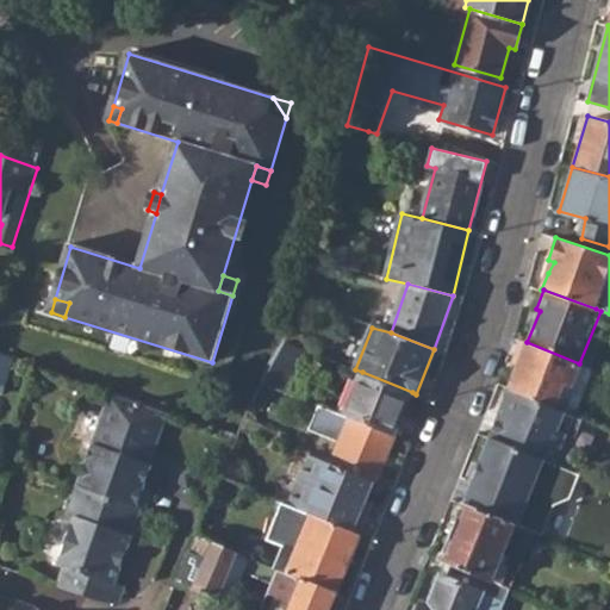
[(300,347),(282,340),(269,371),(290,379),(303,348),(300,347)]
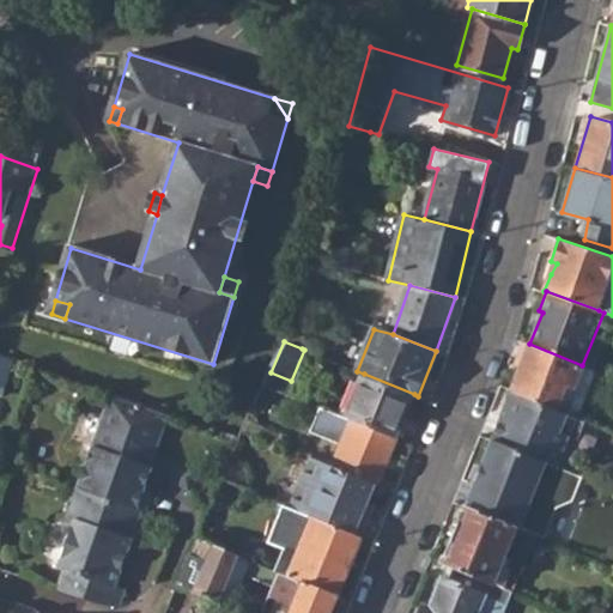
[(513,388),(559,408),(566,388),(575,390),(586,368),(582,365),(529,344),(523,341),(516,360),(523,363),(513,388)]
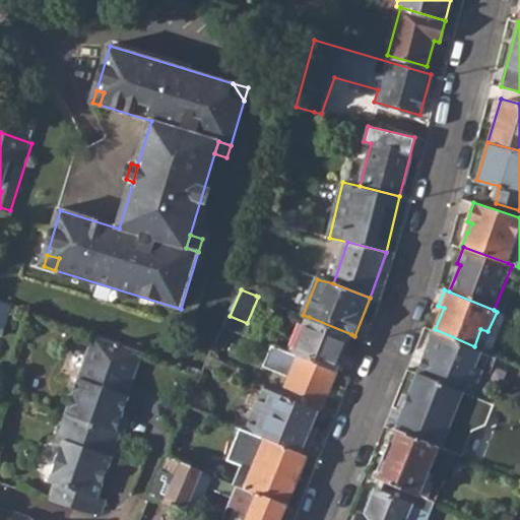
[(0,333),(4,335),(15,306),(0,301),(0,333)]
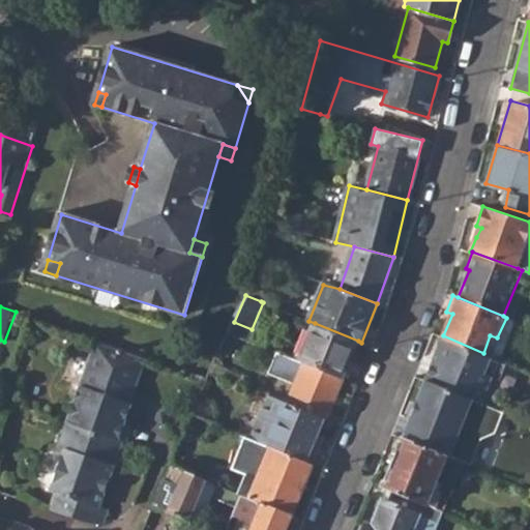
[(252,329),(234,322),(228,333),(247,342),(252,329)]
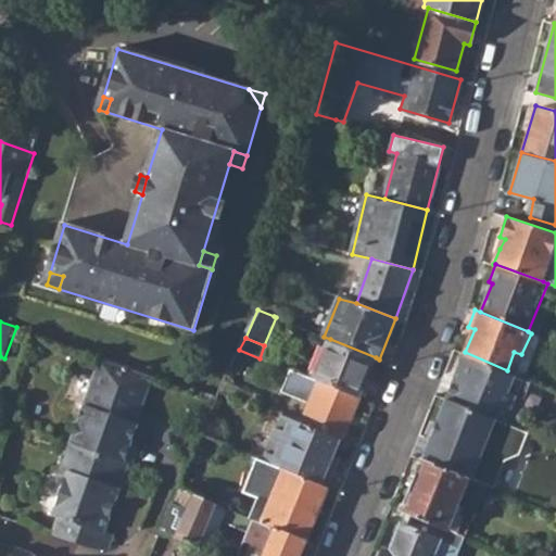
[(319,381),(359,396),(376,357),(330,339),(313,378),(319,381)]
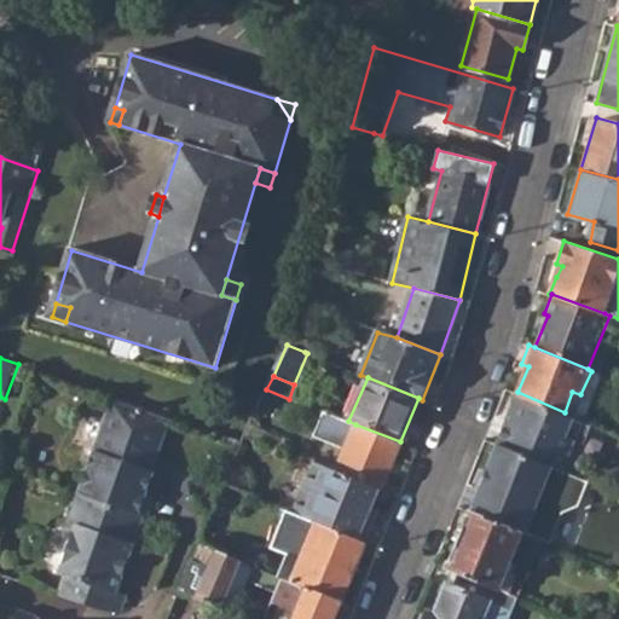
[(549,464),(563,470),(584,421),(565,412),(518,392),(498,445),(549,464)]
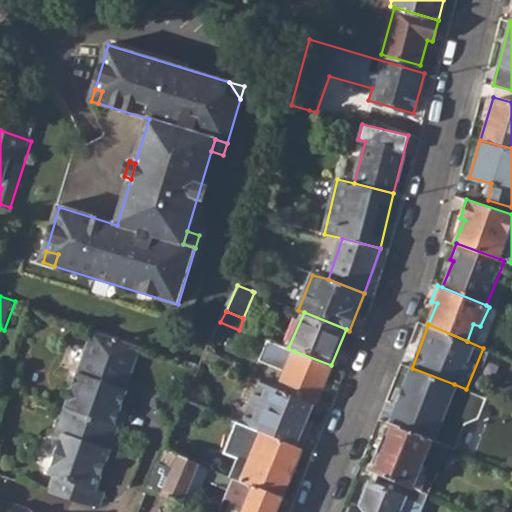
[(96,331),(68,407),(119,425),(123,427),(129,412),(122,410),(146,348),(96,331)]
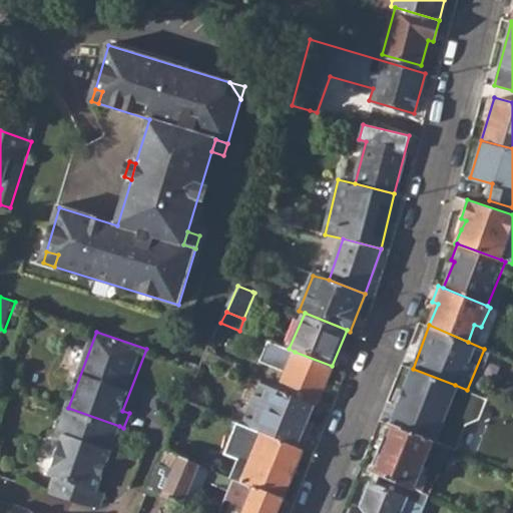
[(289,349),(269,341),(261,362),(287,372),(280,388),(315,402),(317,403),(332,366),(295,352),(289,349)]
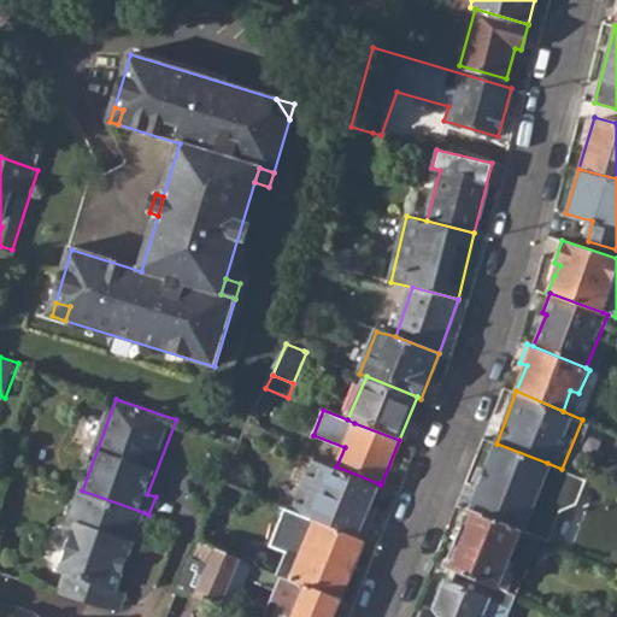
[(540,540),(548,544),(562,512),(577,506),(588,480),(562,469),(547,463),(497,444),(469,509),(506,524),(521,532),(540,540)]
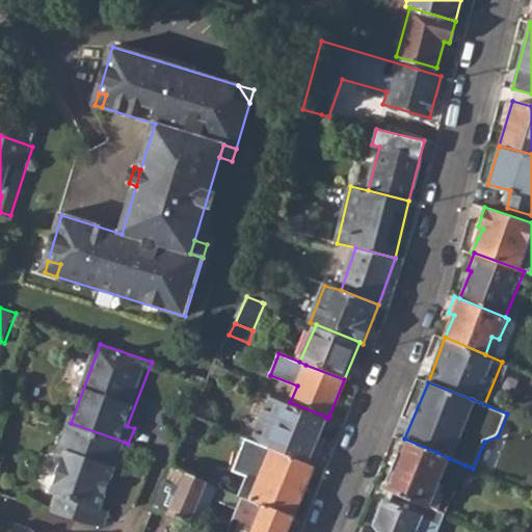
[(320,431),(326,417),(290,402),(270,395),(267,394),(248,437),(261,442),(316,464),(323,447),(315,444),(320,431)]
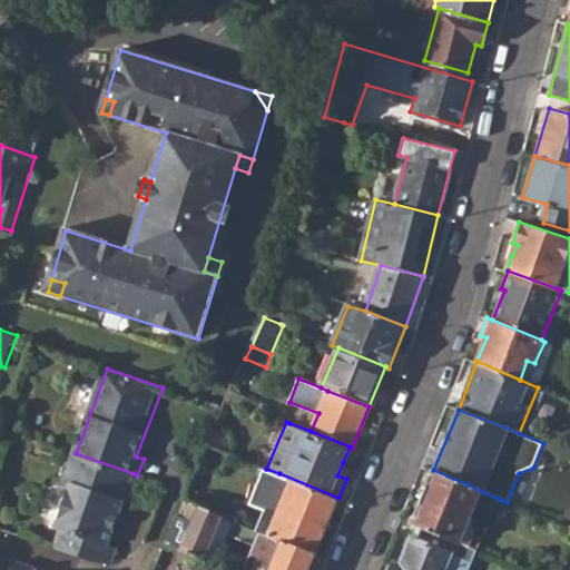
[(107,544),(133,473),(76,453),(66,450),(61,463),(66,465),(61,480),(68,482),(64,497),(68,498),(65,507),(60,504),(52,526),(57,528),(51,544),(69,552),(99,560),(110,561),(115,548),(107,544)]
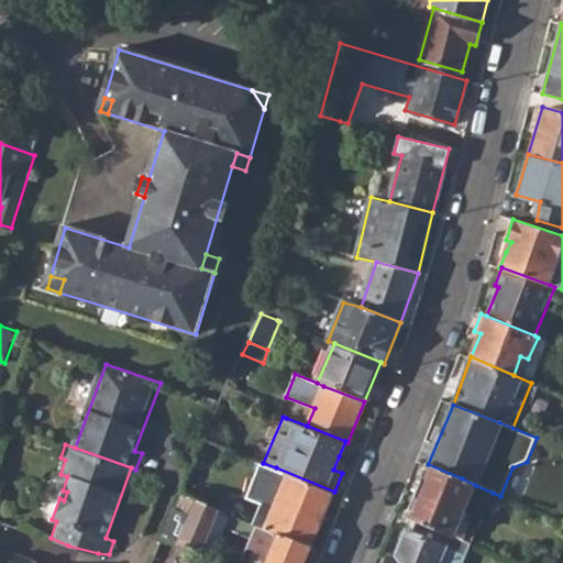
[(348,461),(339,456),(333,470),(342,473),(348,461)]
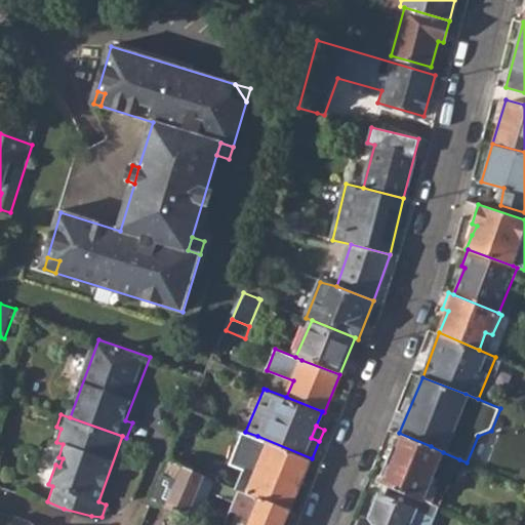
[(190,440),(194,432),(184,427),(180,436),(190,440)]
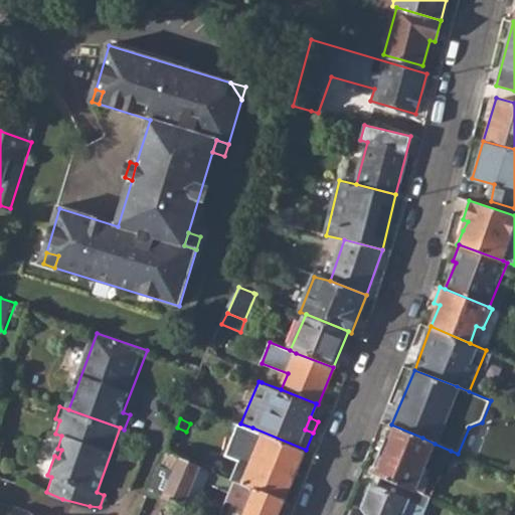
[(451,451),(435,444),(422,438),(391,424),(372,471),(377,473),(382,476),(416,490),(432,496),(451,451)]
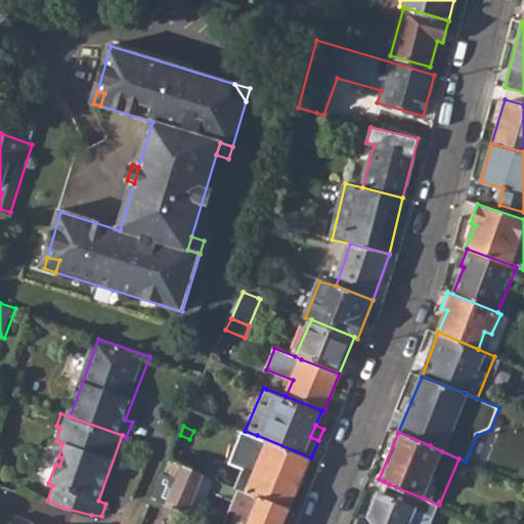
[(289,509),(291,509),(311,457),(257,435),(235,486),(238,486),(289,509)]
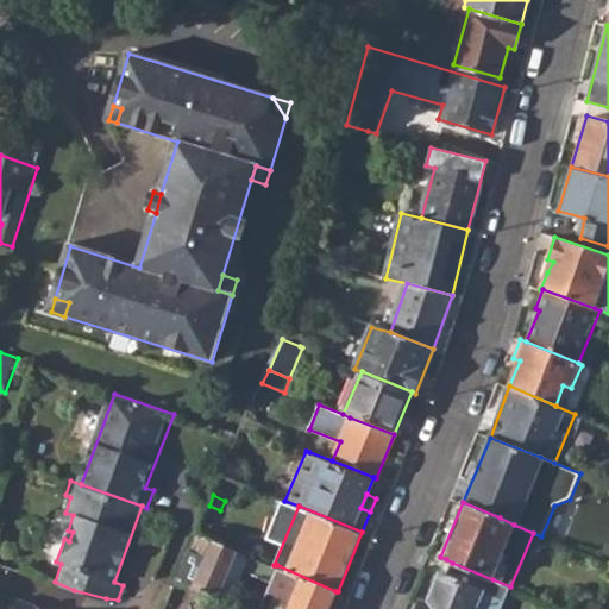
[(179,579),(219,596),(236,551),(196,535),(179,579)]
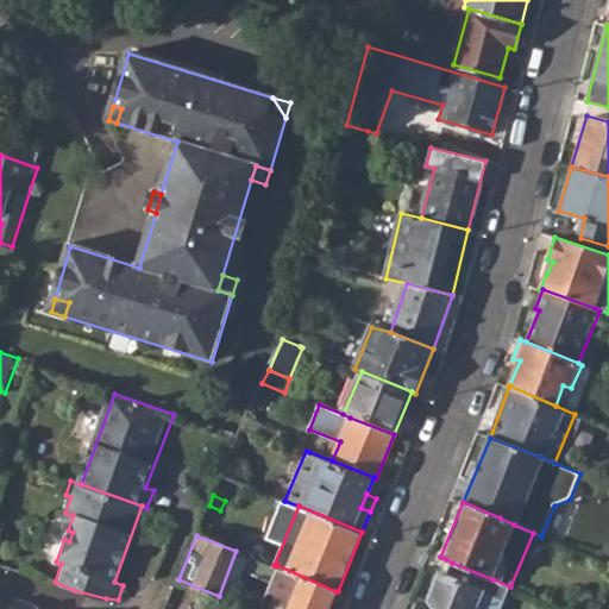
[(240,570),(270,582),(277,565),(274,565),(248,556),(240,570)]
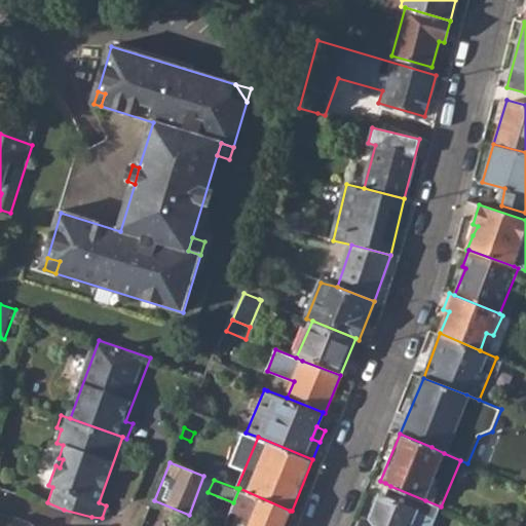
[(385,498),(390,486),(385,483),(380,496),(385,498)]
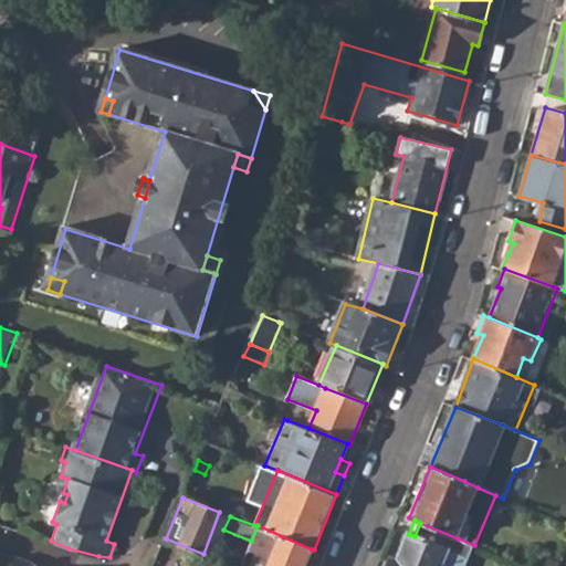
[(390,565),(465,565),(474,545),(458,538),(420,523),(415,536),(409,534),(399,559),(394,557),(390,565)]
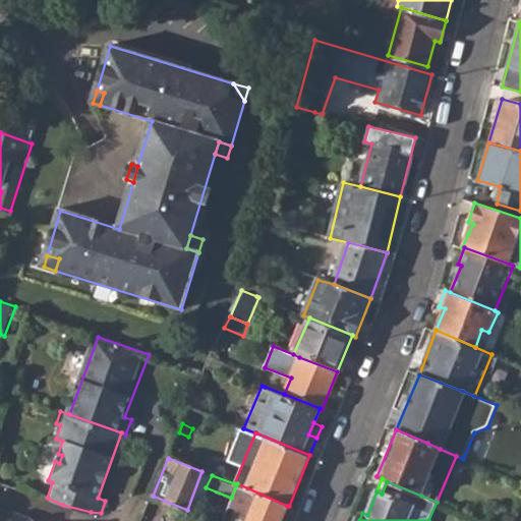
[(280,520),(287,506),(237,483),(231,498),(227,506),(247,514),(244,520),(280,520)]
